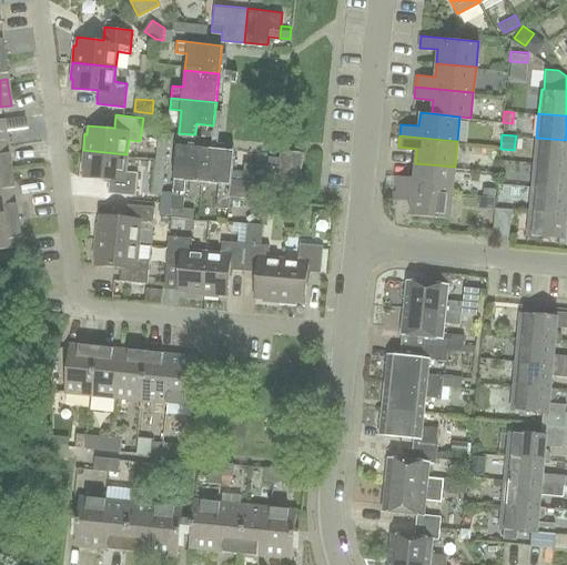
[(566,140),(536,138),(534,161),(566,163),(566,140)]
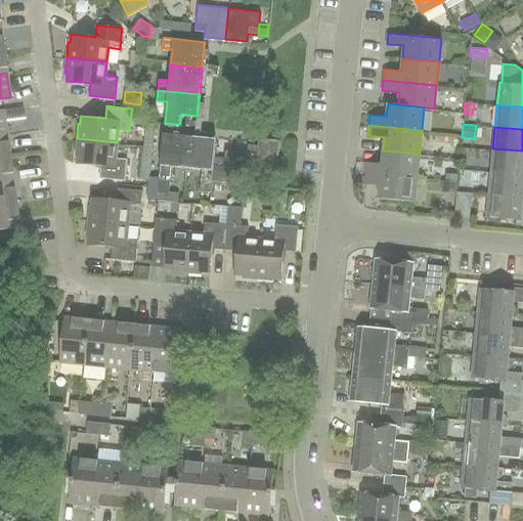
[(0,156),(9,155),(6,132),(0,132),(0,156)]
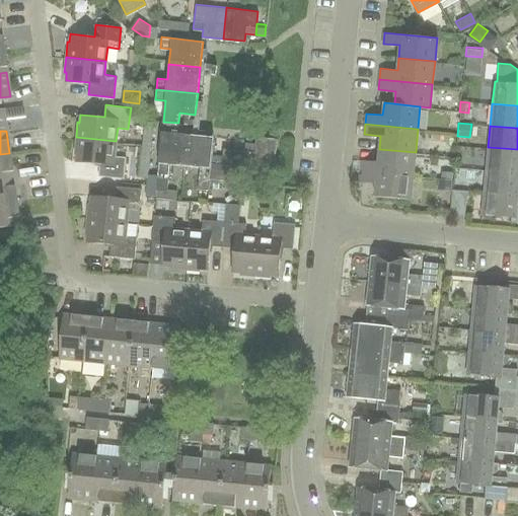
[(185,165),(188,133),(162,131),(158,172),(168,173),(169,163),(185,165)]
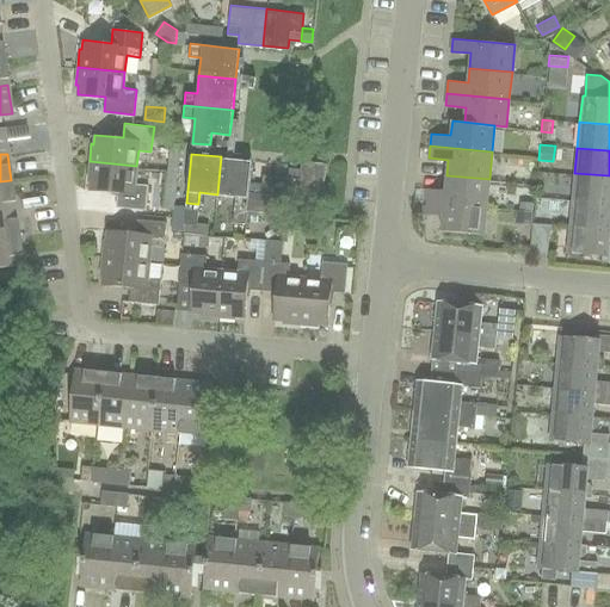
[(246,209),(250,181),(252,160),(221,156),(217,194),(235,196),(233,221),(246,223),(247,209),(246,209)]
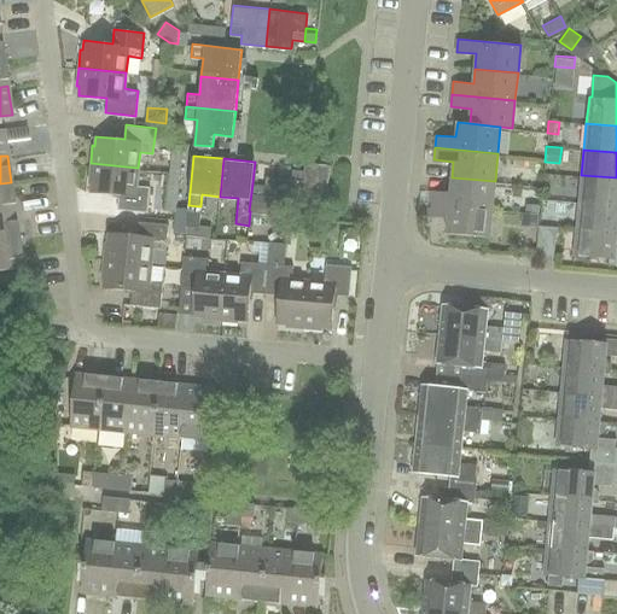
[(292,169),(291,177),(289,197),(326,200),(330,164),(304,161),(303,170),(292,169)]
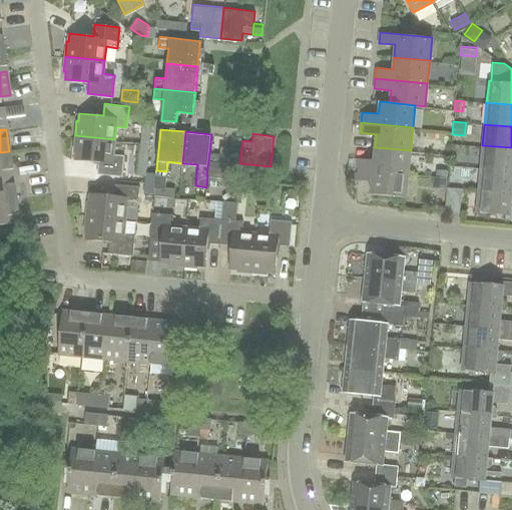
[(113,152),(114,139),(75,135),(73,150),(75,150),(75,158),(98,160),(97,172),(122,175),(124,154),(113,152)]
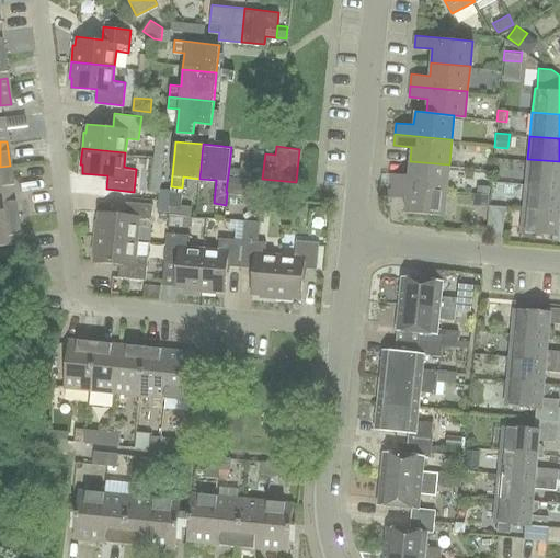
[(262,179),(264,161),(241,159),(240,168),(229,167),(226,192),(227,192),(260,195),(262,179)]
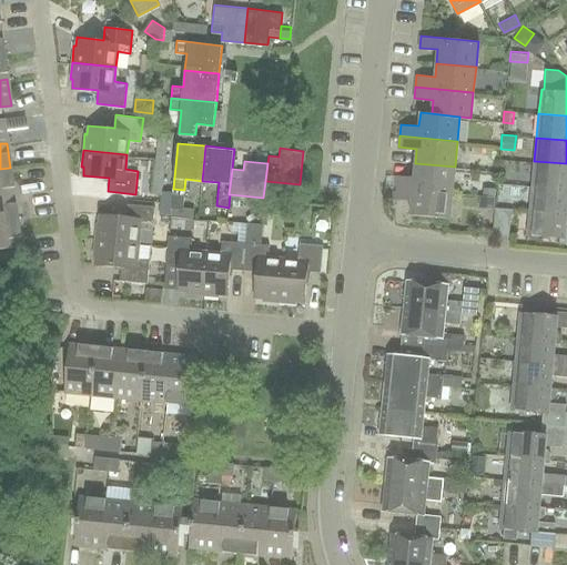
[(566,163),(534,161),(532,185),(566,188),(566,163)]
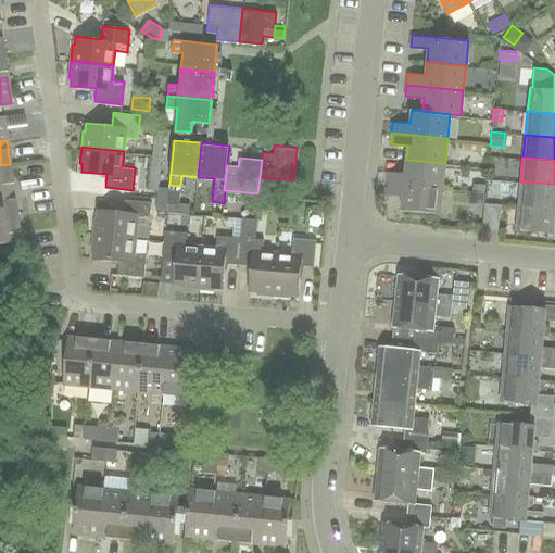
[(442,188),(445,163),(406,160),(405,173),(387,171),(386,183),(442,188)]
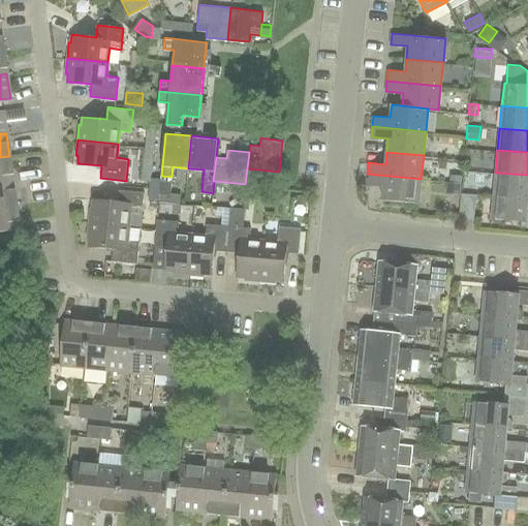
[(0,181),(12,180),(9,157),(9,156),(0,157),(0,181)]
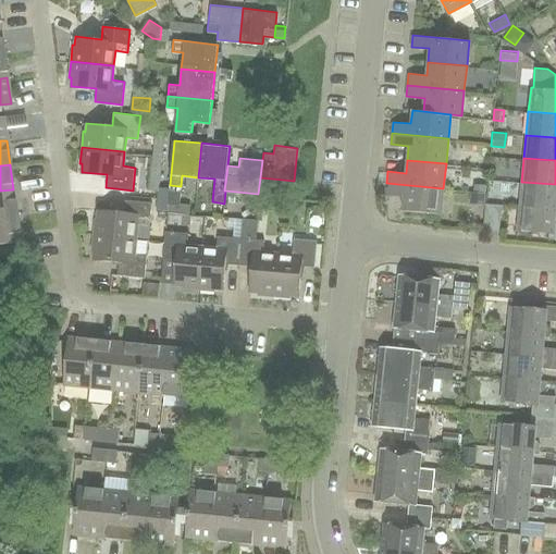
[(555,184),(521,182),(519,205),(555,208),(555,184)]
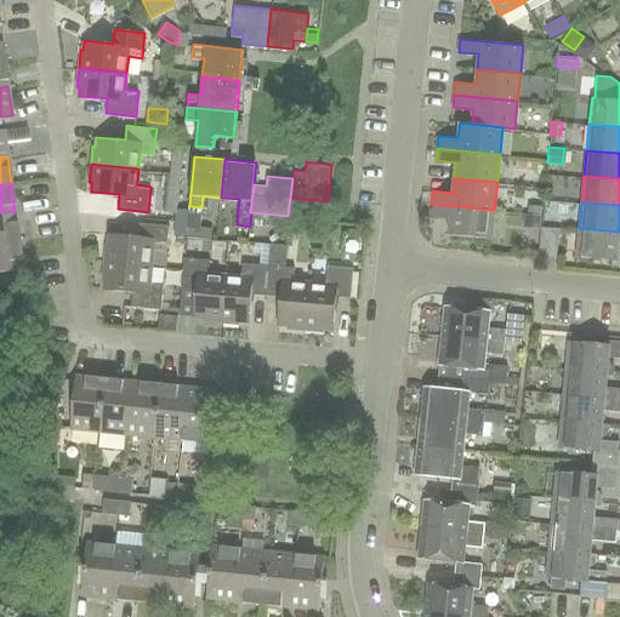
[(491,238),(494,210),(431,204),(430,216),(450,218),(449,233),(491,238)]
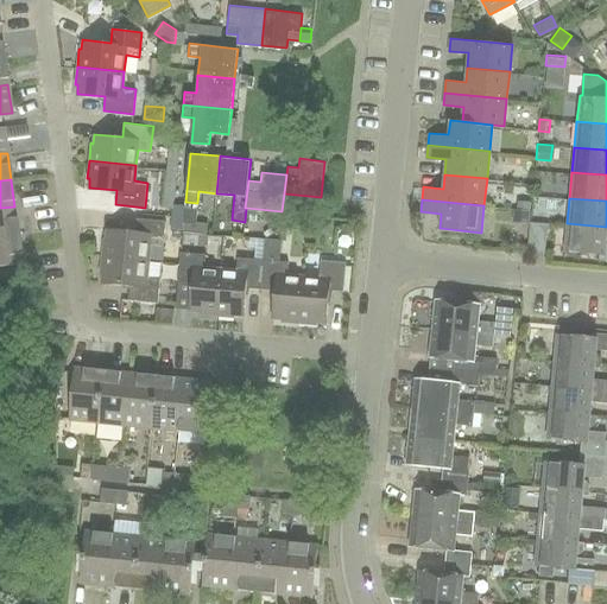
[(530,201),(517,199),(516,208),(530,209),(530,201)]
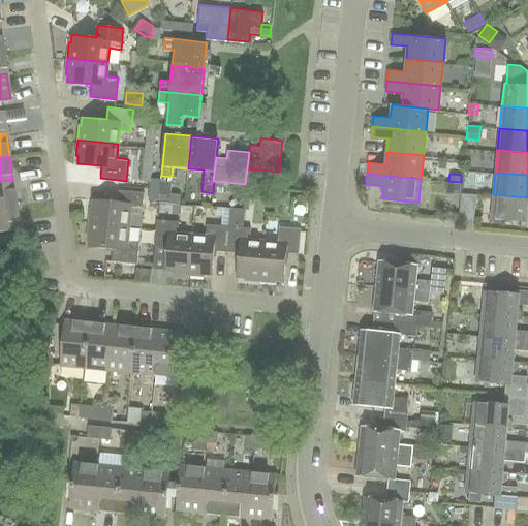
[(172,177),(161,176),(159,192),(171,193),(172,177)]
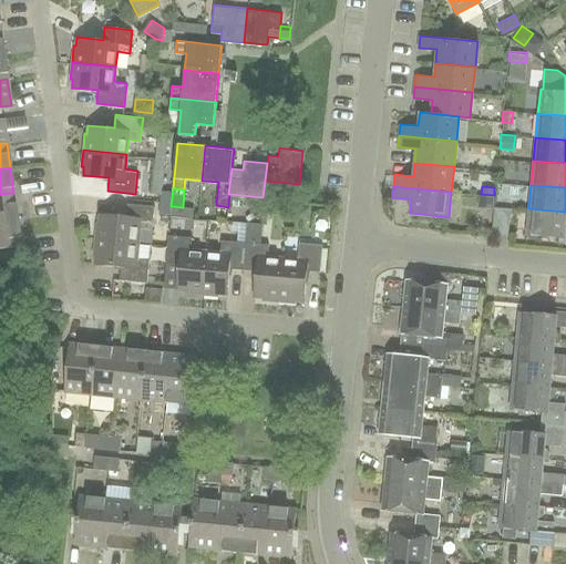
[(172,193),(161,192),(161,193),(160,211),(170,212),(171,206),(172,193)]
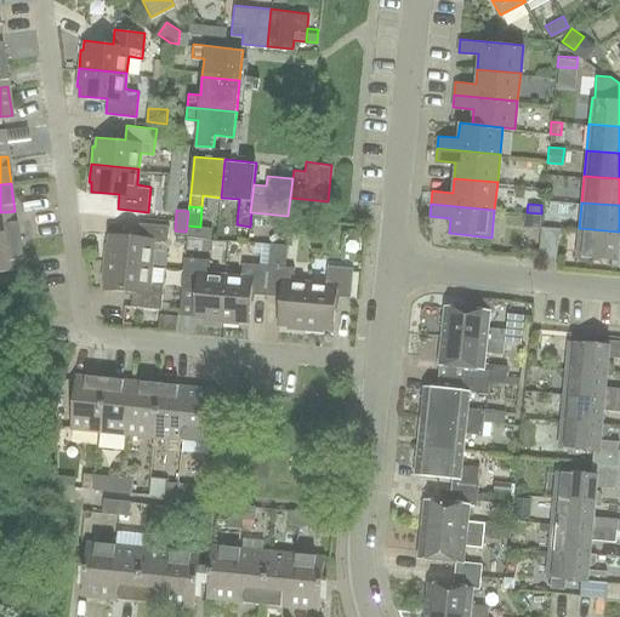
[(0,240),(18,239),(15,211),(0,212),(0,240)]
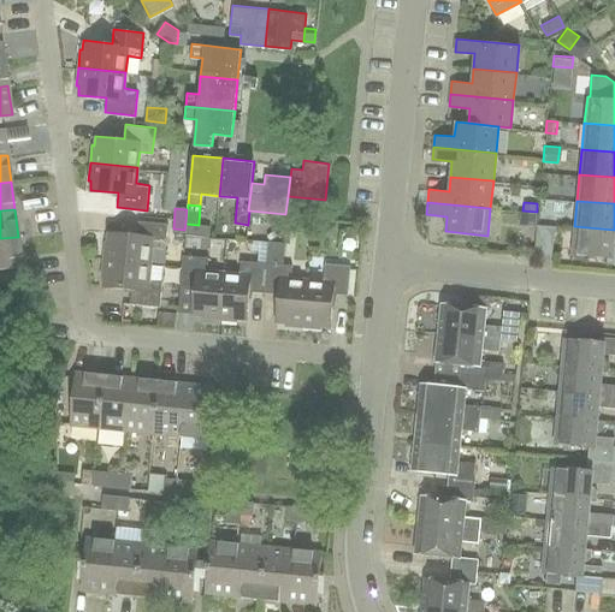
[(519,218),(527,225),(536,226),(537,212),(522,211),(520,211),(519,218)]
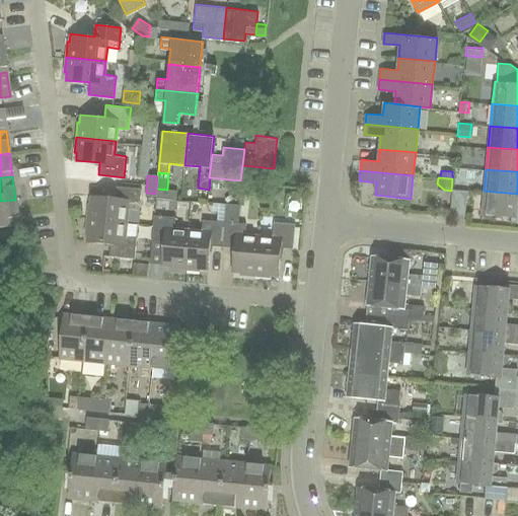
[(139,209),(141,188),(116,185),(115,197),(91,195),(90,203),(88,203),(87,217),(127,221),(128,208),(139,209)]
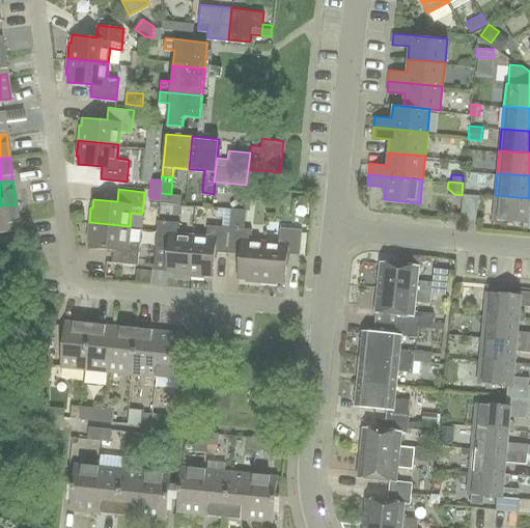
[(159,198),(159,200),(179,202),(180,195),(171,194),(160,193),(159,198)]
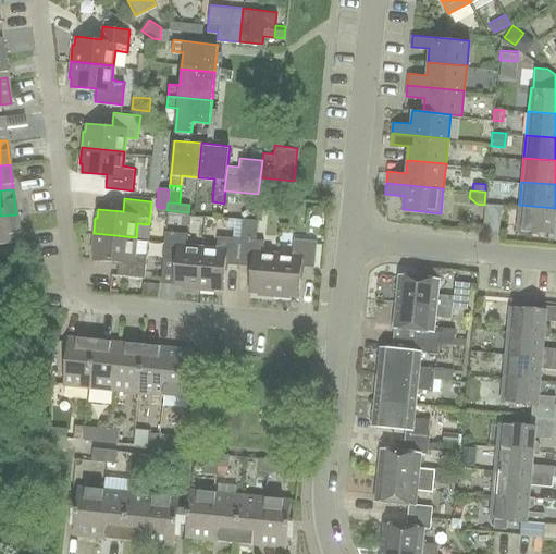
[(499,231),(502,205),(485,202),(483,229),(499,231)]
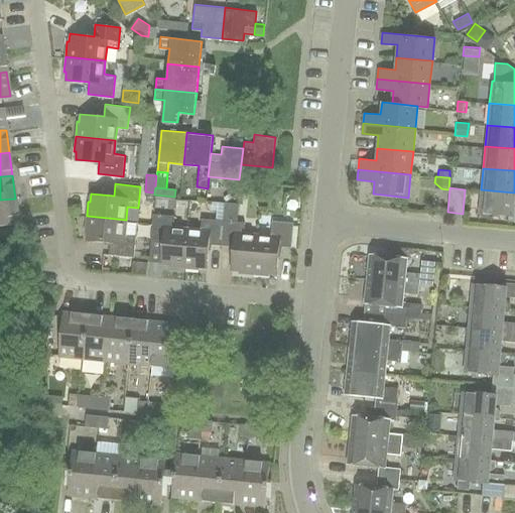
[(514,193),(481,189),(479,212),(508,215),(508,219),(514,219),(514,206),(514,203),(514,202),(514,193)]
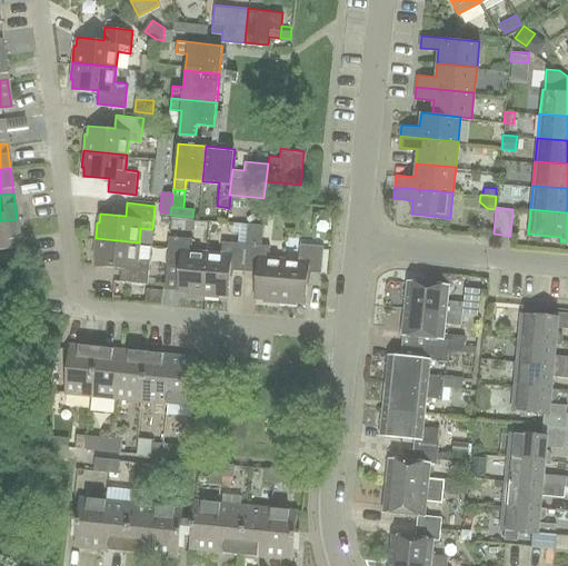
[(0,247),(20,245),(17,219),(0,220),(0,247)]
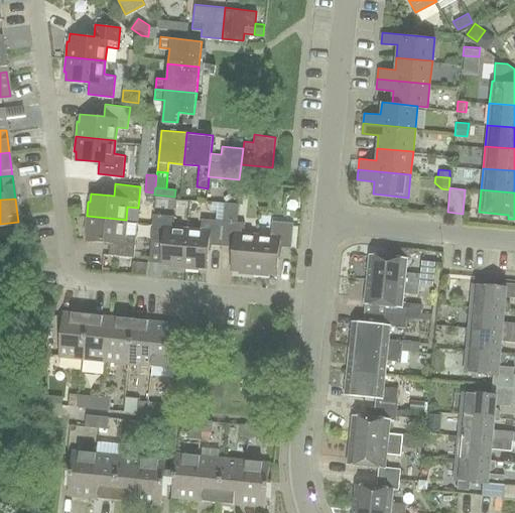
[(183,266),(186,227),(173,226),(174,215),(153,213),(150,238),(162,239),(161,262),(168,263),(168,265),(183,266)]
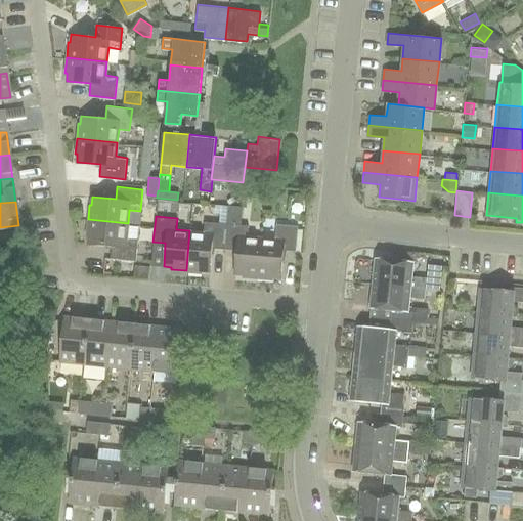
[(127,237),(128,223),(88,219),(86,234),(88,234),(87,243),(112,245),(110,257),(135,260),(137,239),(127,237)]
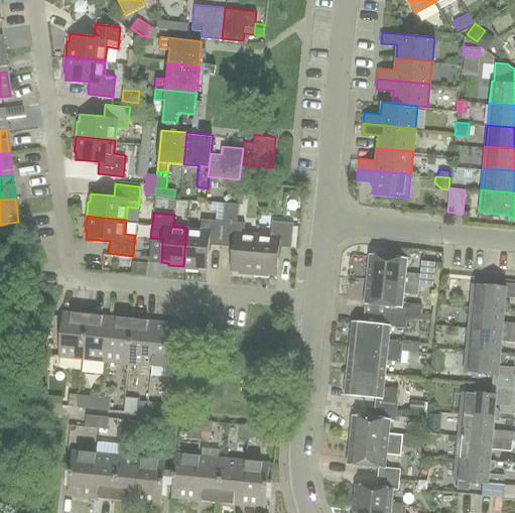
[(221,244),(223,219),(202,217),(201,228),(186,227),(183,266),(199,268),(199,266),(207,266),(209,243),(221,244)]
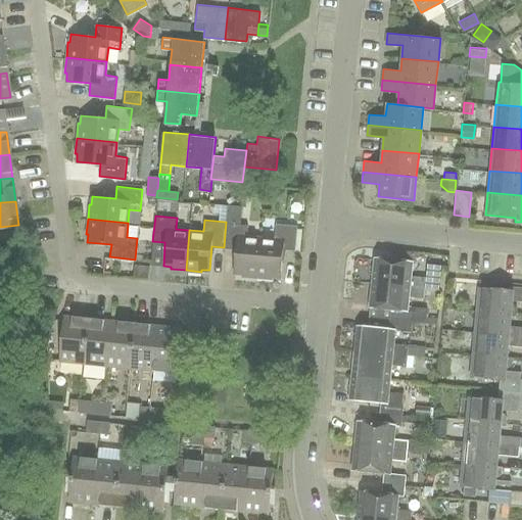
[(256,276),(261,236),(247,235),(248,224),(226,222),(224,247),(236,248),(234,273),(242,273),(242,275),(256,276)]
